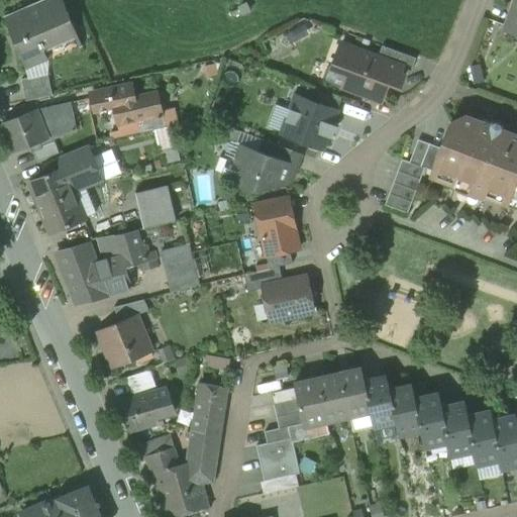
[(62,0),(47,0),(4,18),(26,70),(47,61),(42,47),(76,33),(62,0)]
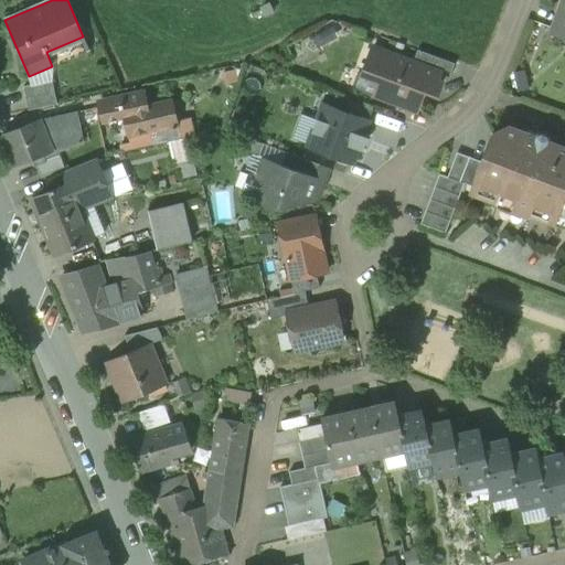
[(564,0),(554,30),(564,33),(564,0)]
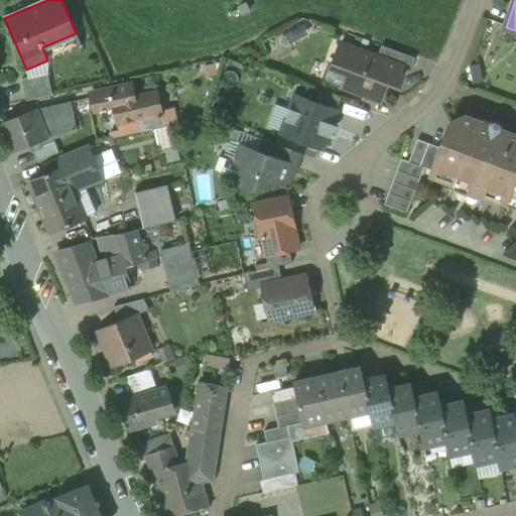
[(377,57),(341,44),(332,68),(327,66),(321,80),(380,102),(387,83),(395,86),(399,84),(401,79),(399,74),(401,67),(377,57)]
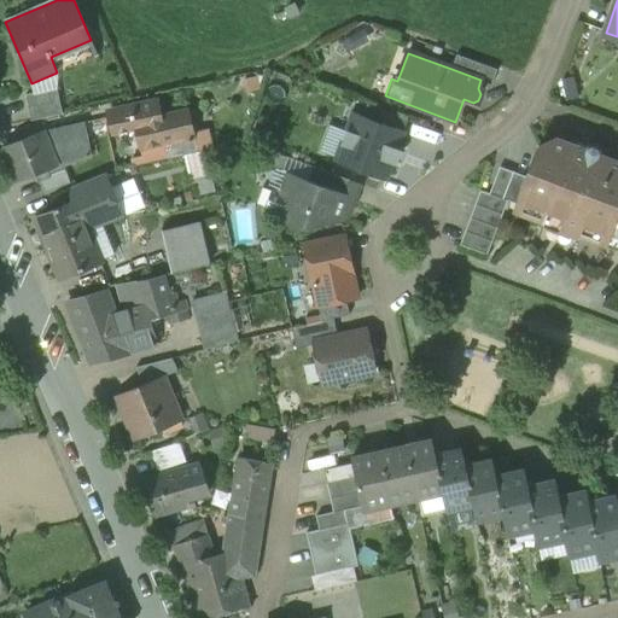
[(497,70),(456,56),(452,69),(481,80),(485,81),(485,82),(491,86),(497,70)]
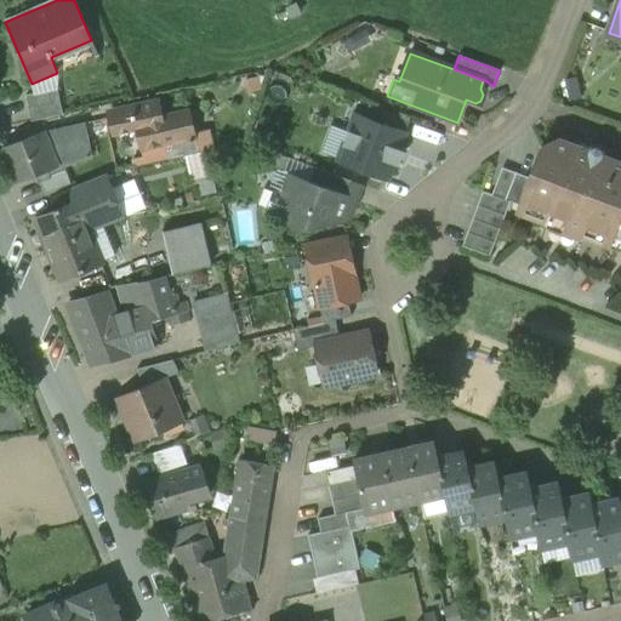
[(57,89),(26,96),(32,121),(63,115),(57,89)]
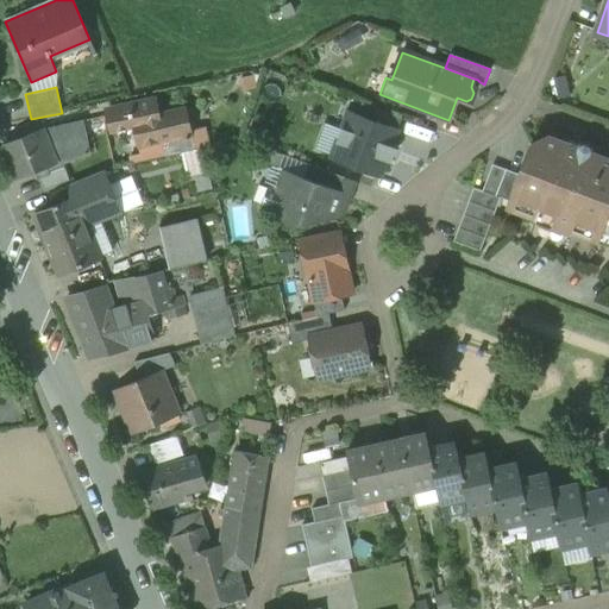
[(154,101),(108,112),(113,130),(136,125),(140,145),(164,140),(188,135),(183,112),(157,118),(154,101)]
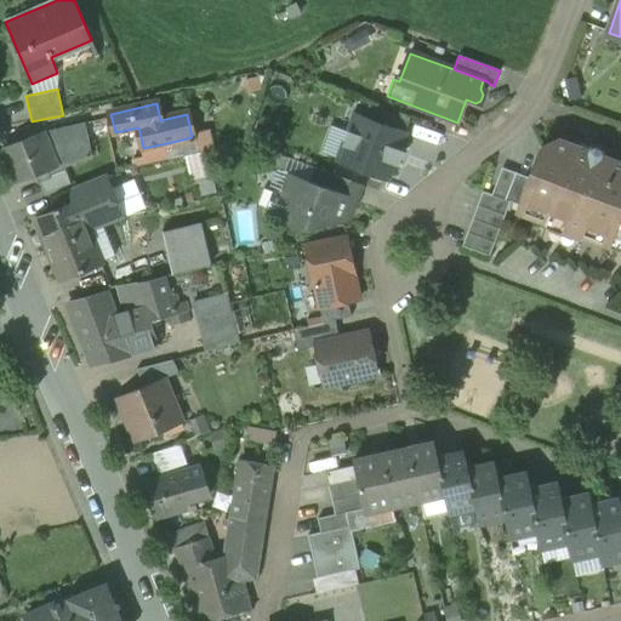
[(392,182),(415,134),(363,109),(340,158),(392,182)]
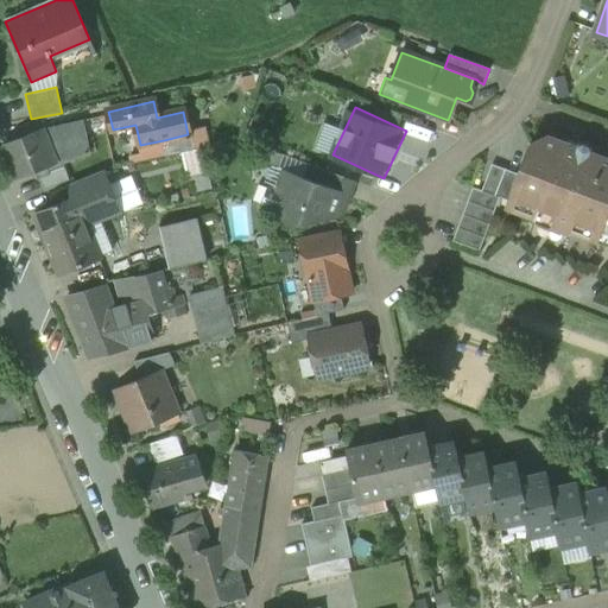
[(83,121),(43,131),(2,146),(17,179),(55,164),(56,166),(89,154),(83,121)]
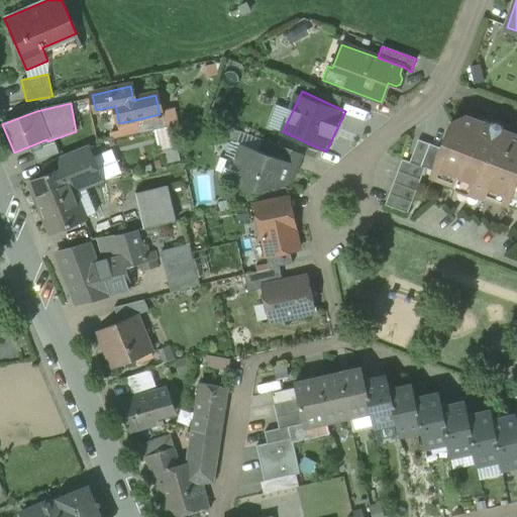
[(160,114),(139,119),(142,132),(164,127),(161,115),(160,114)]
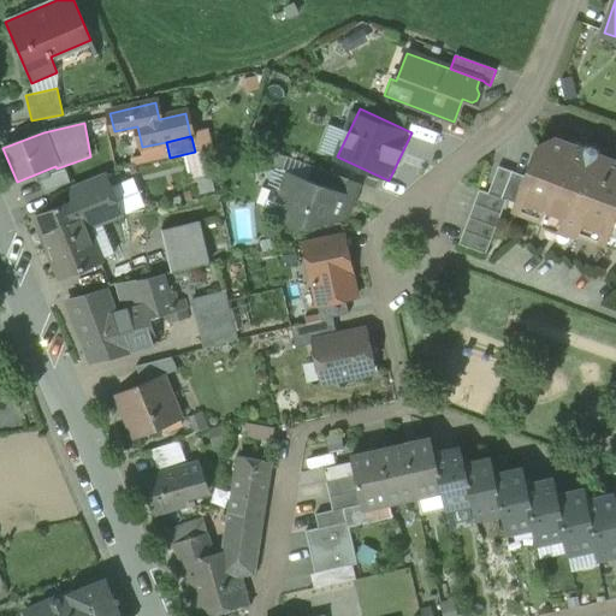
[(585,149),(555,138),(535,147),(525,177),(515,205),(513,212),(543,223),(543,224),(575,236),(604,246),(615,213),(615,161),(597,154),(598,153),(596,148),(590,146),(585,148),(585,149)]
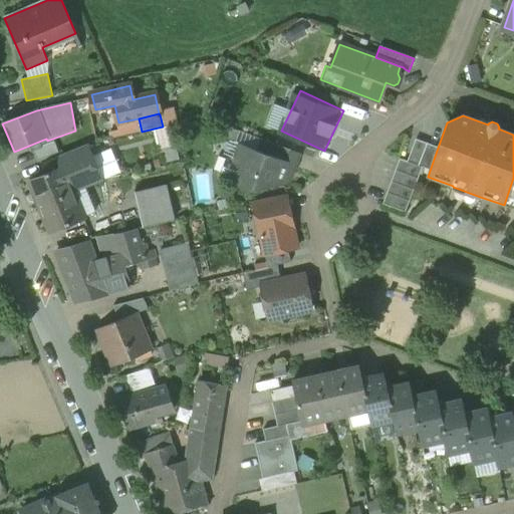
[(272,143),(261,139),(257,151),(268,155),(272,143)]
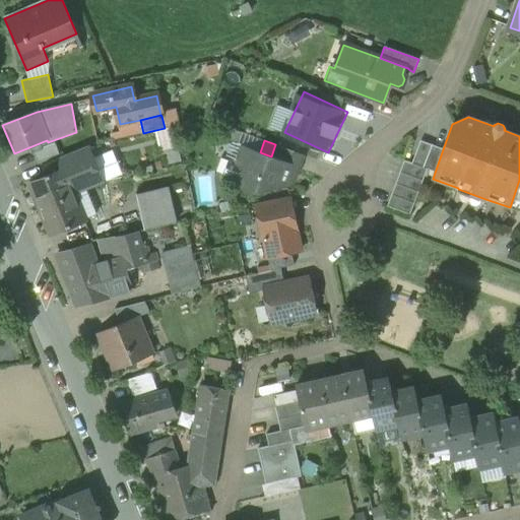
[(420,141),(411,164),(404,161),(387,206),(410,215),(427,170),(435,173),(443,149),(420,141)]
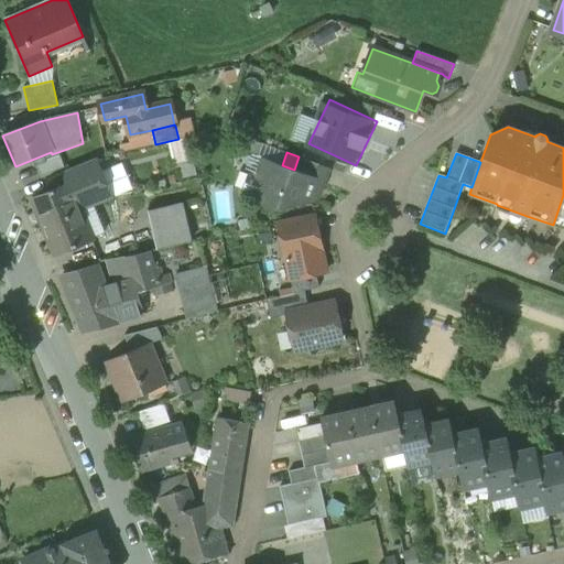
[(324,166),(299,156),(294,170),(320,179),(324,166)]
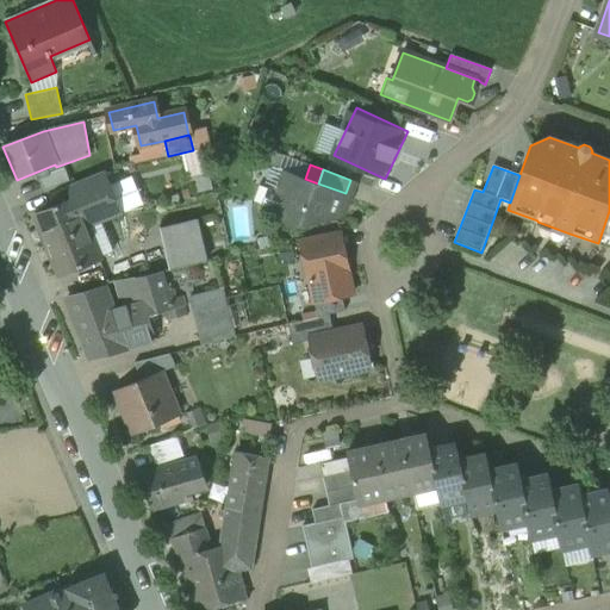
[(305,179),(286,172),(280,188),(269,185),(261,209),(280,216),(280,217),(288,228),(328,221),(340,211),(346,193),(318,184),(305,179)]
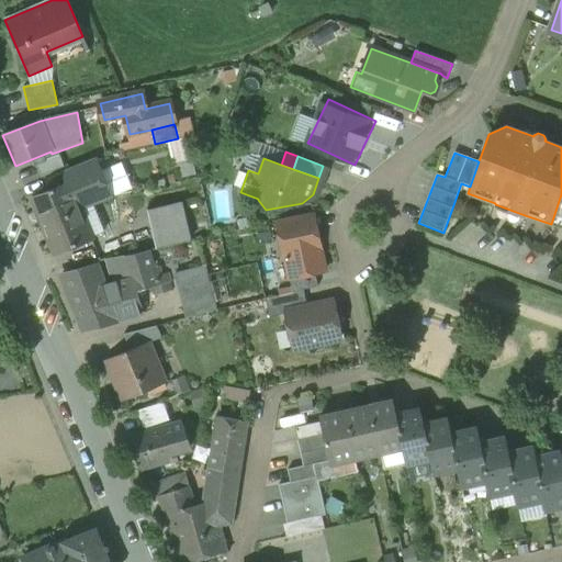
[(94,159),(64,171),(68,182),(70,187),(101,173),(96,159),(94,159)]
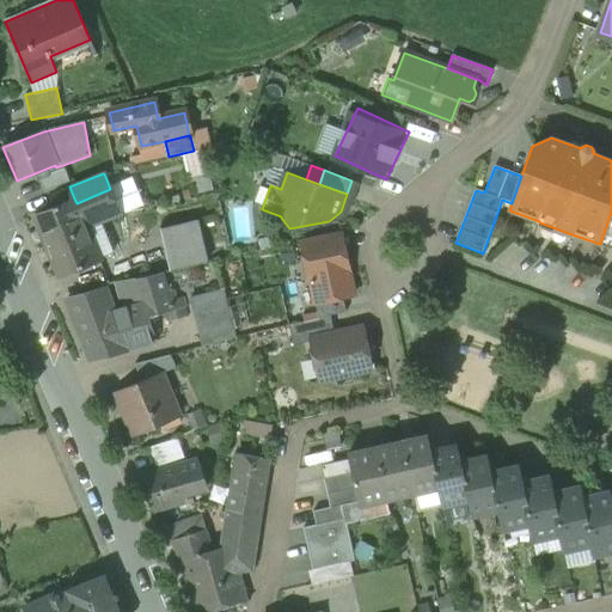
[(110,189),(77,203),(74,199),(35,215),(48,246),(87,230),(121,215),(110,189)]
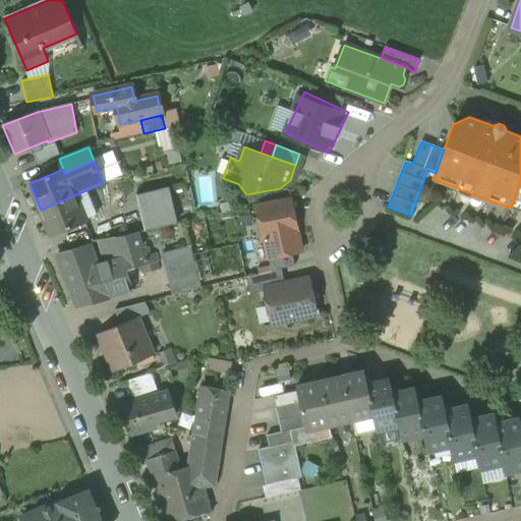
[(520,180),(511,208),(520,212),(520,180)]
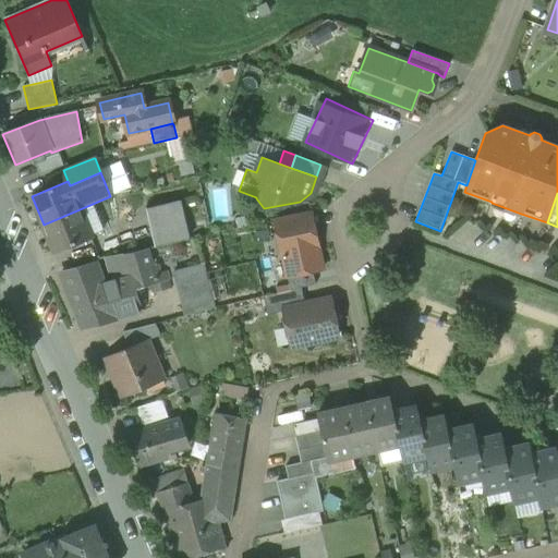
[(181,201),(146,209),(156,247),(190,240),(181,201)]
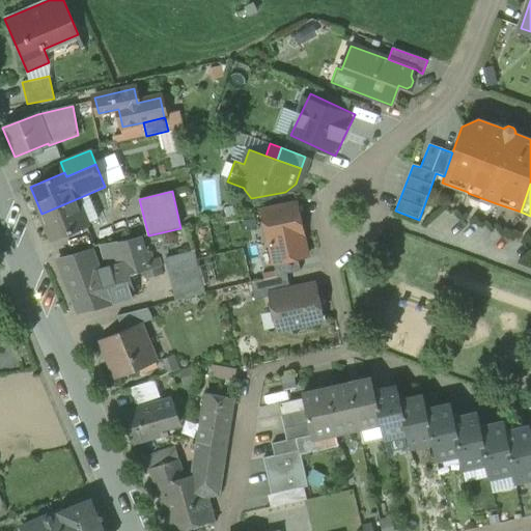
[(76,199),(42,214),(53,241),(87,226),(76,199)]
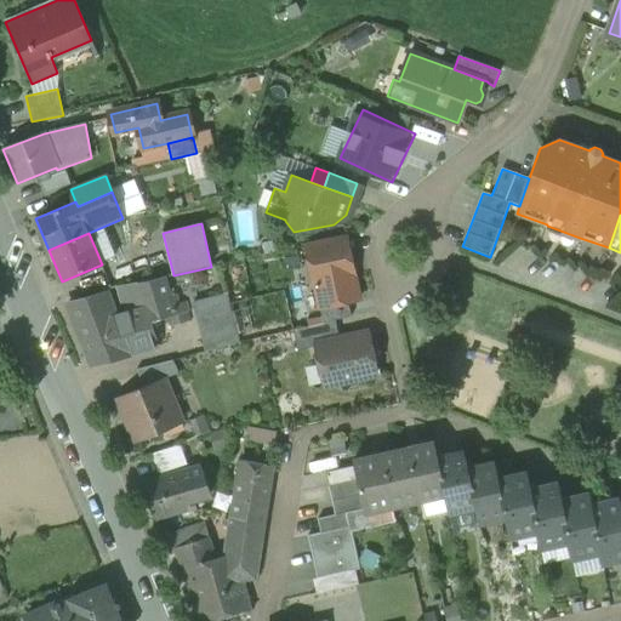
[(347,237),(306,246),(314,284),(354,275),(347,237)]
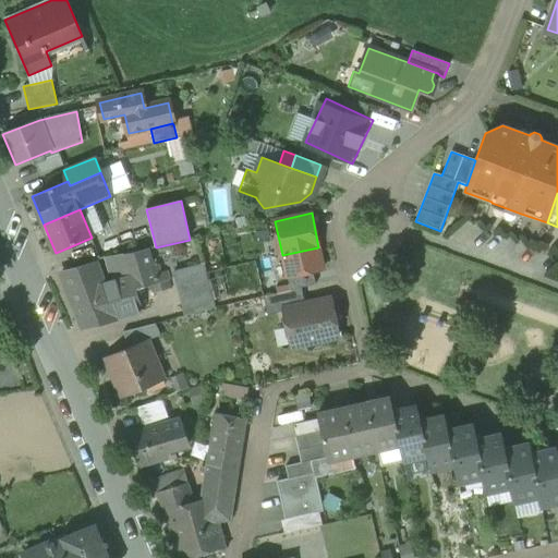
[(147,250),(123,255),(135,290),(150,286),(170,280),(167,271),(155,275),(147,250)]
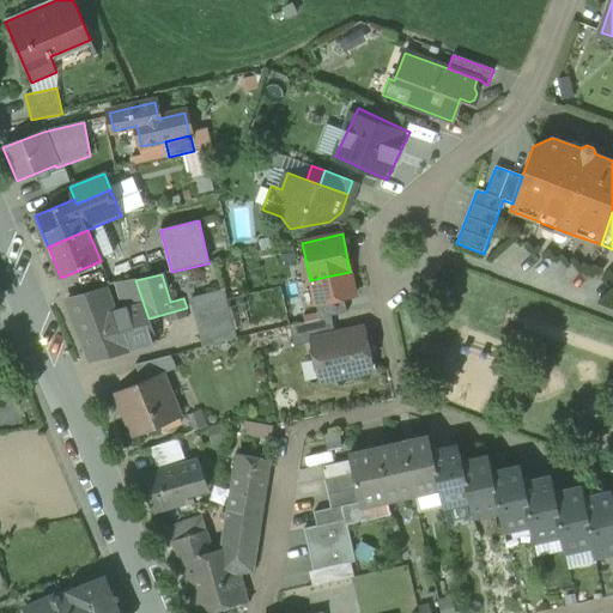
[(104,291),(68,301),(91,359),(156,343),(149,319),(135,280),(115,284),(123,310),(114,314),(114,313),(111,313),(104,291)]
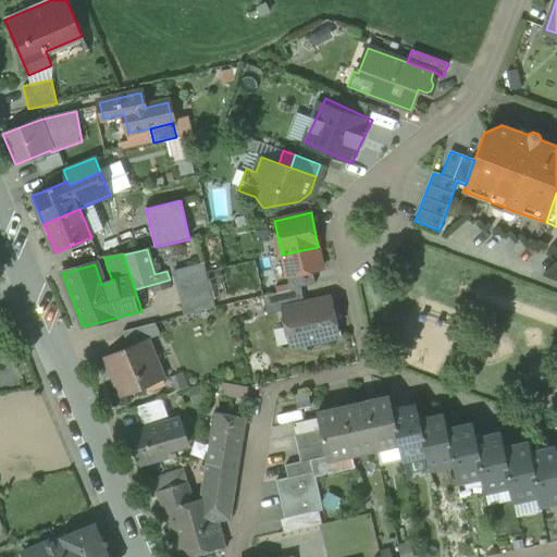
[(202,264),(173,272),(185,316),(214,308),(205,272),(202,264)]
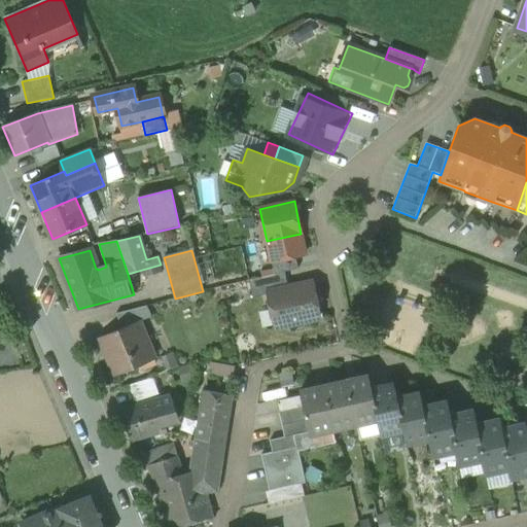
[(208,254),(194,257),(203,291),(216,288),(208,254)]
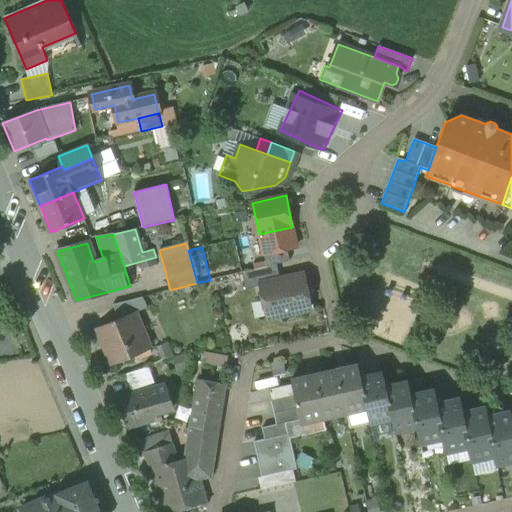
[(156,257),(138,262),(141,270),(158,265),(156,257)]
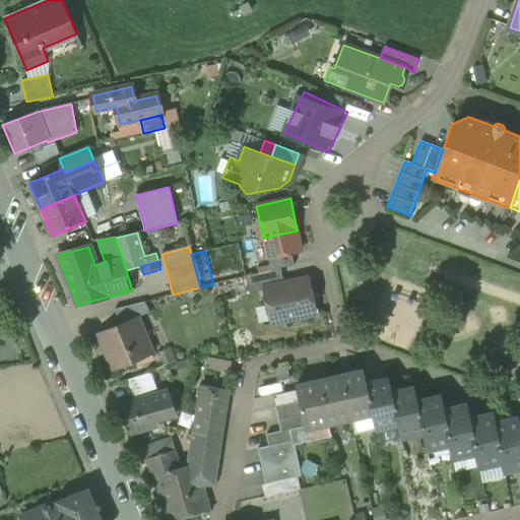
[(281,269),(246,276),(250,294),(265,290),(264,289),(284,284),(281,269)]
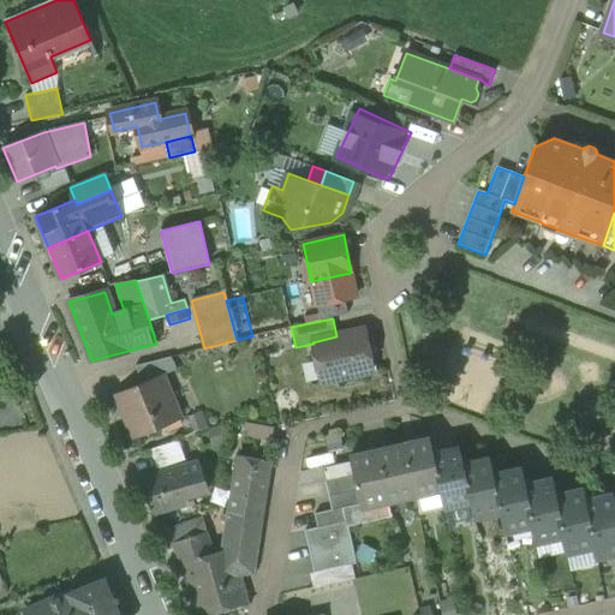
[(336,336),(312,342),(314,344),(317,359),(326,365),(329,380),(374,370),(364,330),(336,336)]
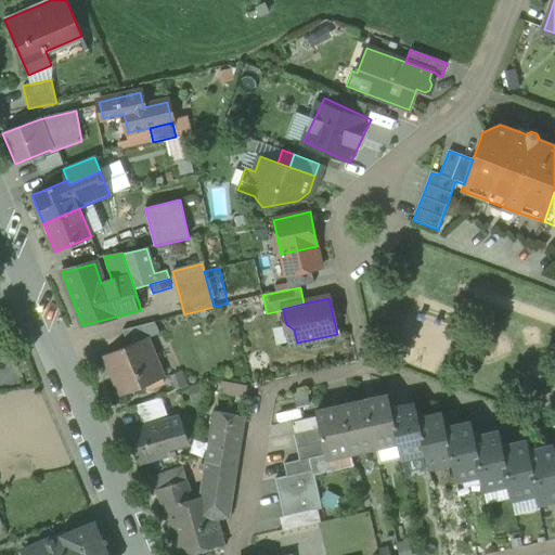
[(154,322),(119,332),(128,346),(145,338),(146,339),(159,334),(154,322)]
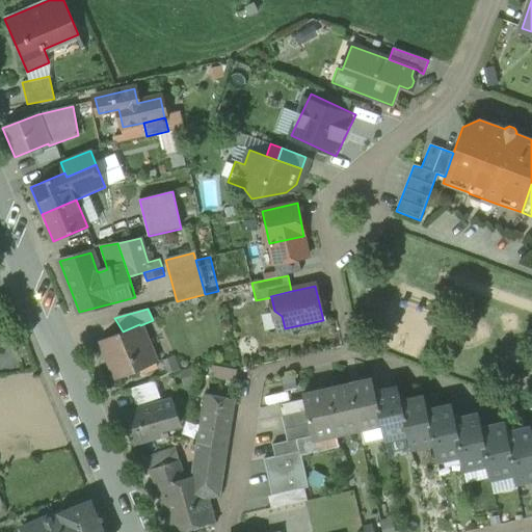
[(123,331),(101,341),(117,379),(156,363),(140,325),(139,324),(123,331)]
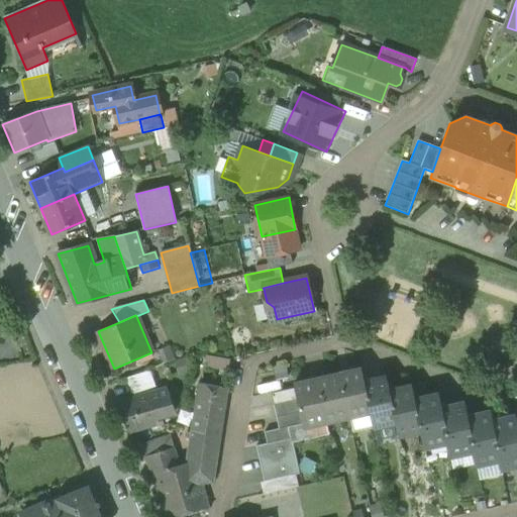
[(362,368),(348,371),(349,376),(340,378),(349,417),(371,412),(365,382),(362,368)]
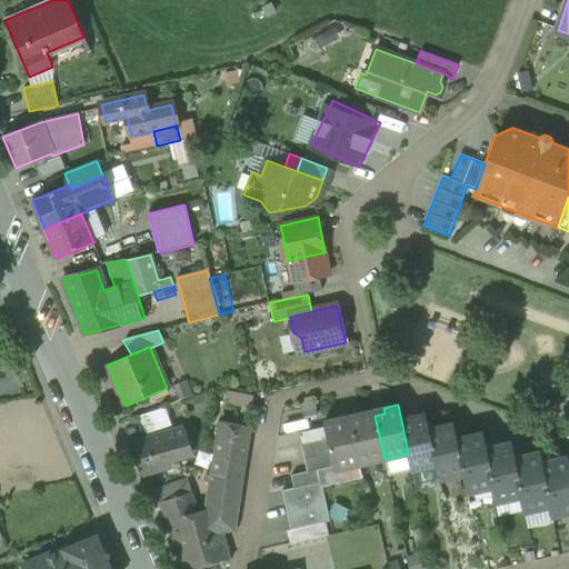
[(165,407),(141,415),(147,430),(170,422),(165,407)]
